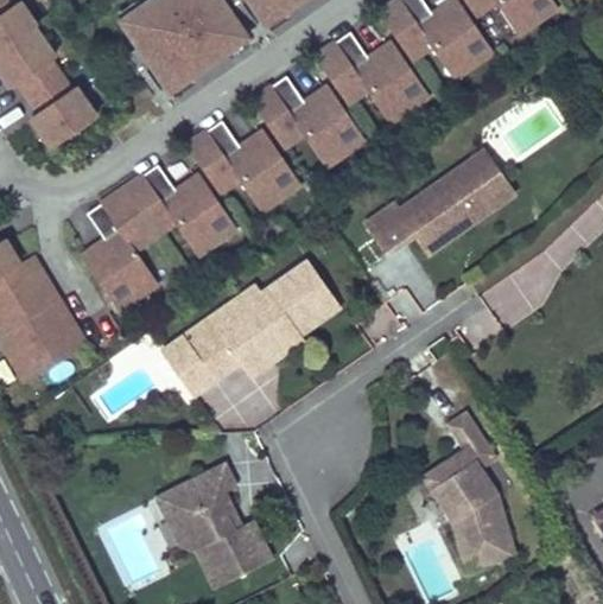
[(18,1),(10,7),(4,0),(0,0),(0,69),(11,86),(19,82),(39,112),(32,115),(52,146),(95,116),(75,87),(70,89),(50,59),(55,57),(33,26),(36,25),(18,1)]
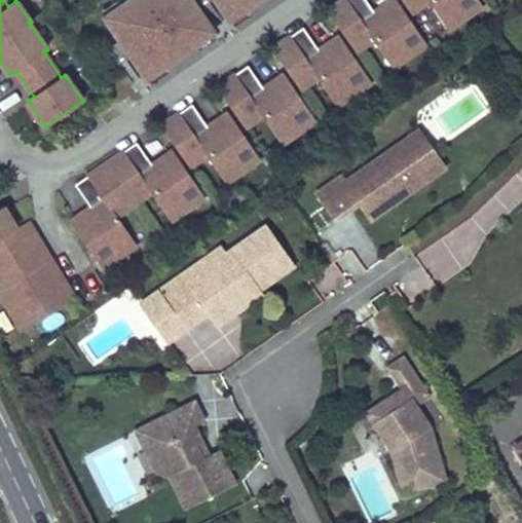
[(191,0),(129,0),(122,5),(123,8),(107,20),(120,39),(132,55),(147,77),(213,32),(198,9),(191,0)]
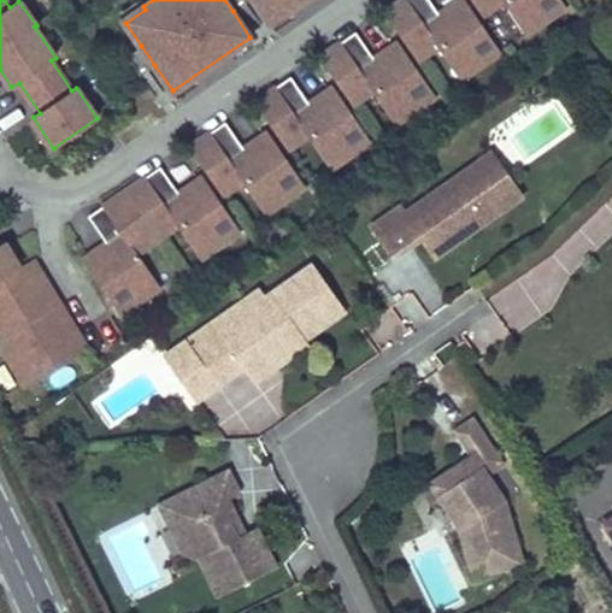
[(224,0),(233,11),(248,0),(224,0)]
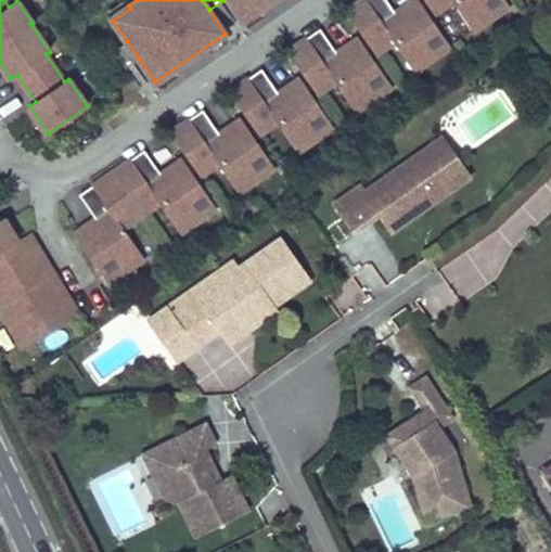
[(272,0),(229,0),(243,21),(272,0)]
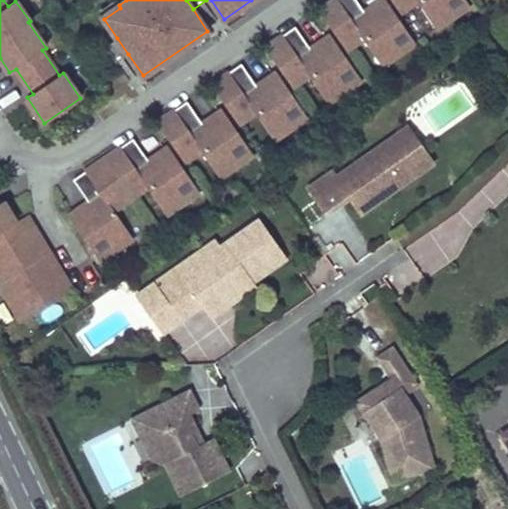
[(356,0),(331,0),(319,9),(346,49),(363,37),(375,54),(391,43),(396,50),(413,38),(386,0),(378,0),(364,10),(356,0)]
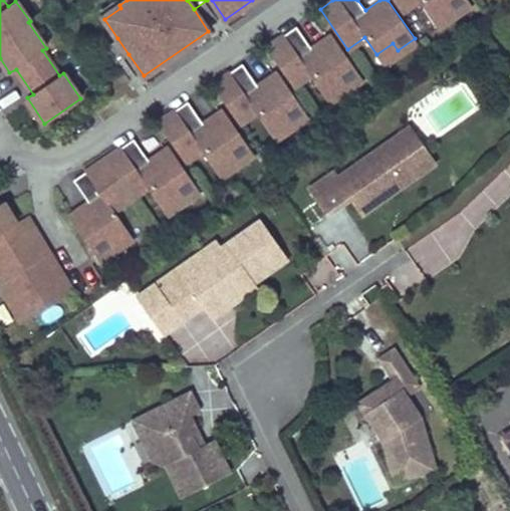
[(418,0),(419,0),(431,16),(447,5),(453,12),(469,1),(467,0),(394,0),(402,11),(418,0)]
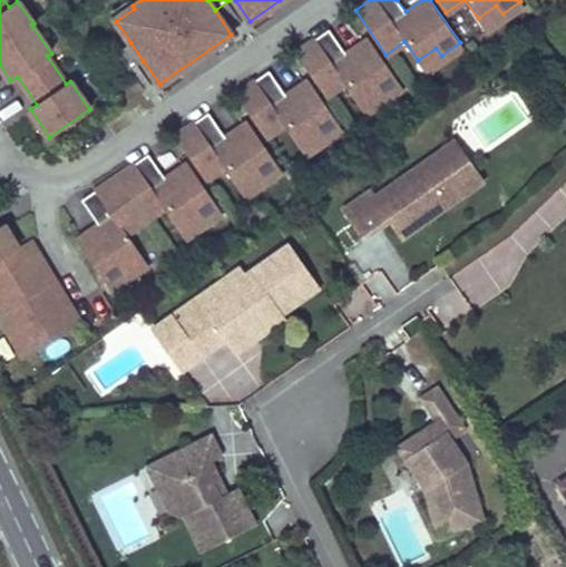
[(478,18),(486,31),(523,5),(520,1),(503,13),(496,6),(478,18)]
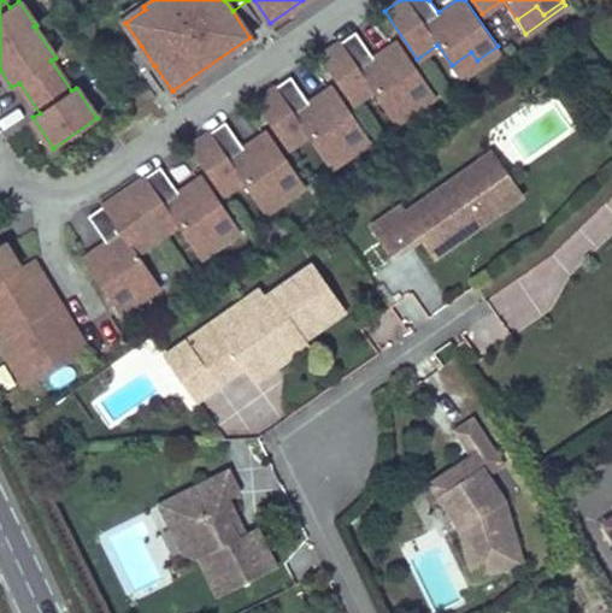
[(504,46),(516,41),(502,9),(490,15),(504,46)]
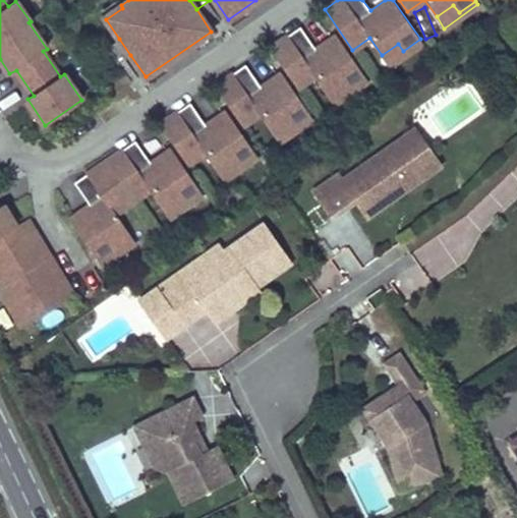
[(314,75),(327,93),(344,81),(348,89),(365,76),(336,35),(316,49),(300,26),(270,47),(298,88),(314,75)]
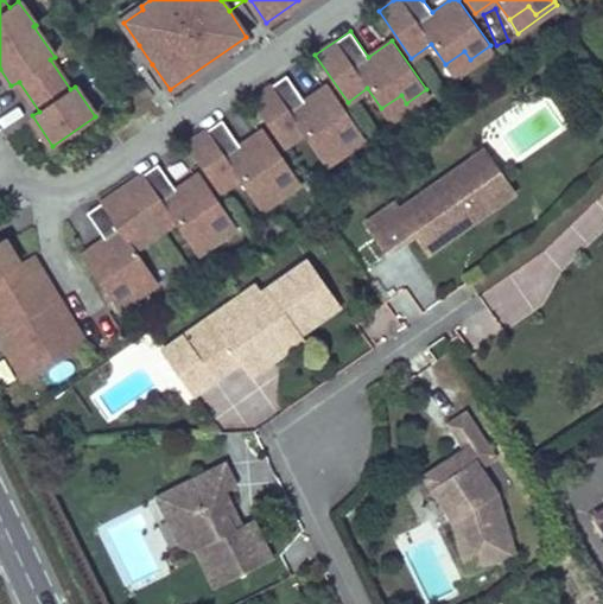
[(152,64),(139,45),(126,55),(139,74),(146,69),(152,64)]
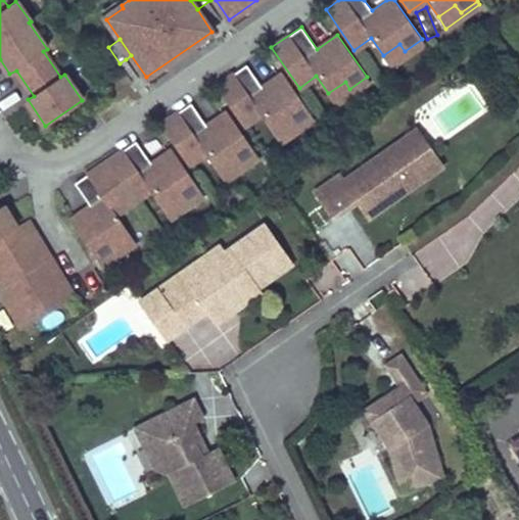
[(383,55),(390,66),(424,43),(422,39),(405,51),(399,44),(383,55)]
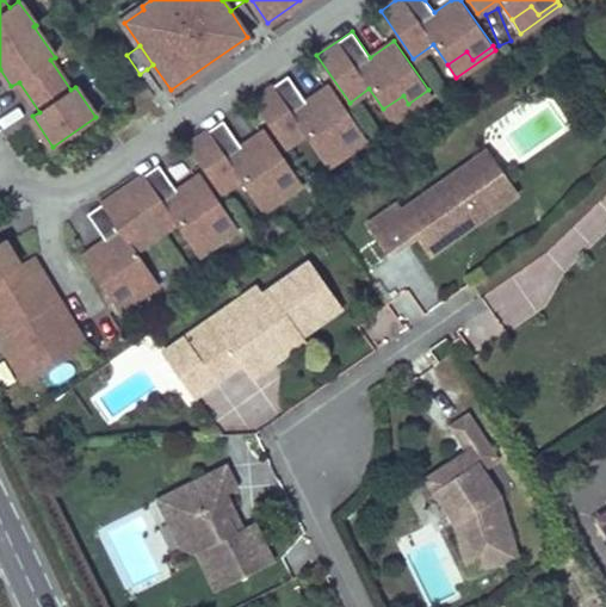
[(288,75),(252,99),(285,147),(305,134),(319,154),(339,140),(345,149),(364,135),(329,85),(307,101),(288,75)]
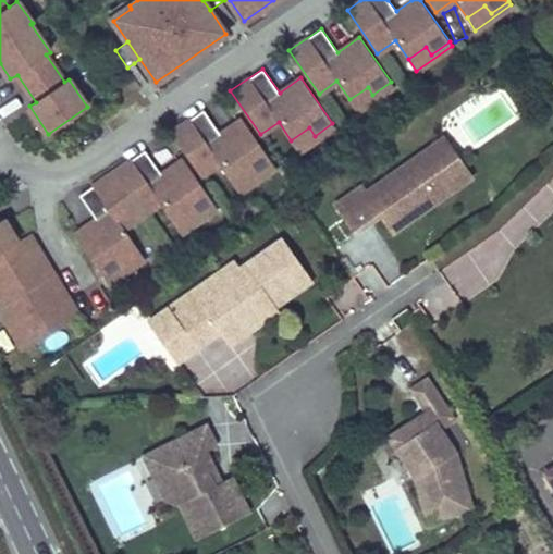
[(357,110),(393,86),(391,82),(372,95),(368,87),(349,99),(357,110)]
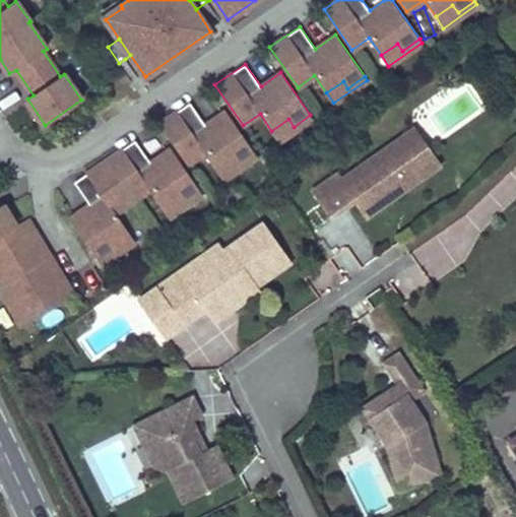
[(204,151),(216,169),(234,156),(239,165),(254,152),(226,111),(205,125),(190,103),(159,123),(188,164),(204,151)]
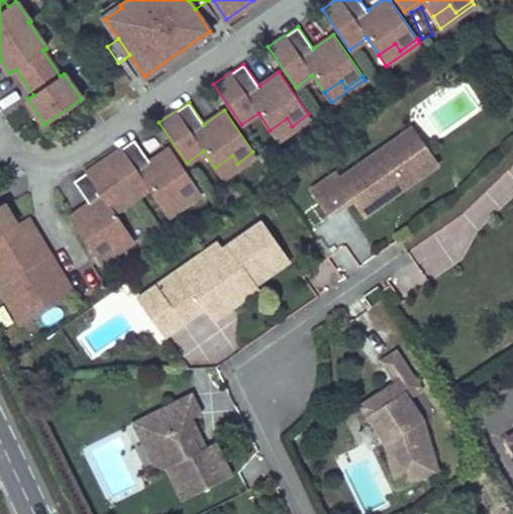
[(310,118),(308,114),(292,126),(287,118),(270,130),(277,140),(310,118)]
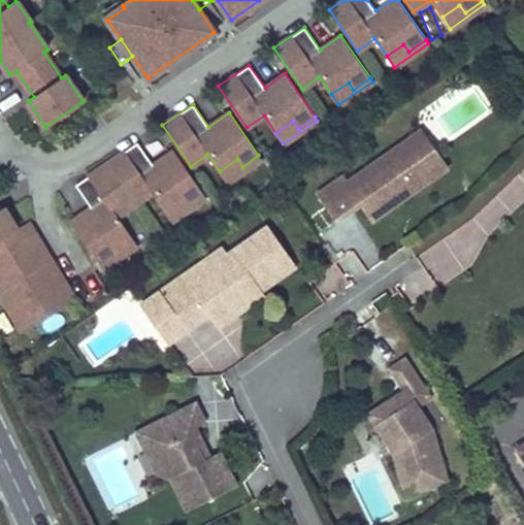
[(446,174),(419,136),(406,144),(433,183),(446,174)]
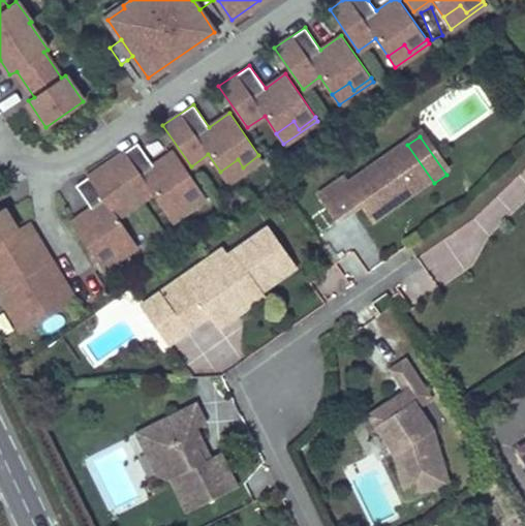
[(137,143),(75,185),(91,209),(70,222),(101,266),(118,253),(113,247),(130,235),(118,217),(152,193),(164,210),(182,198),(186,206),(204,194),(174,151),(153,165),(137,143)]
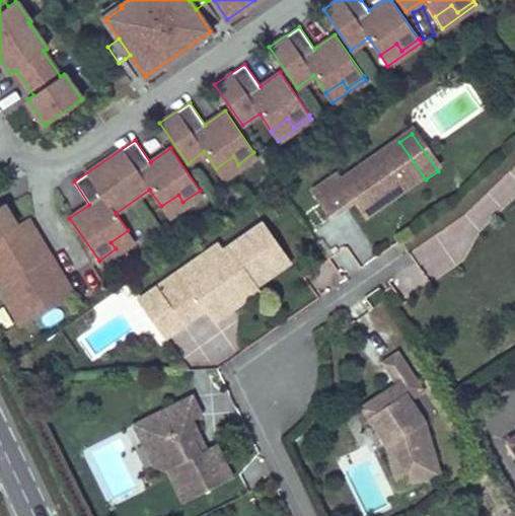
[(365,222),(426,179),(399,142),(339,183),(336,177),(310,195),(329,222),(354,206),(365,222)]
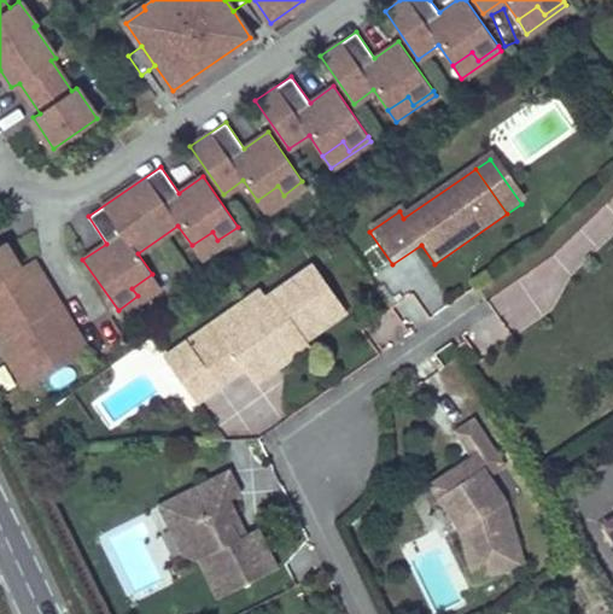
[(514,340),(612,234),(612,177),(486,314),(514,340)]
